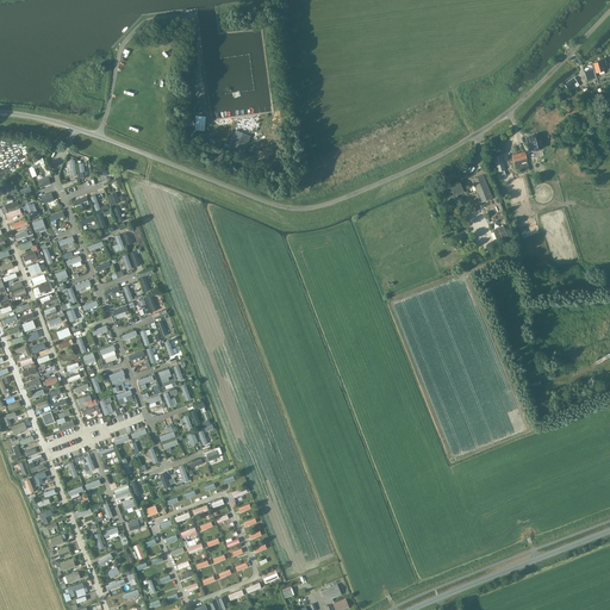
[(593,63),(596,74),(604,72),(603,67),(607,66),(604,61),(593,63)]
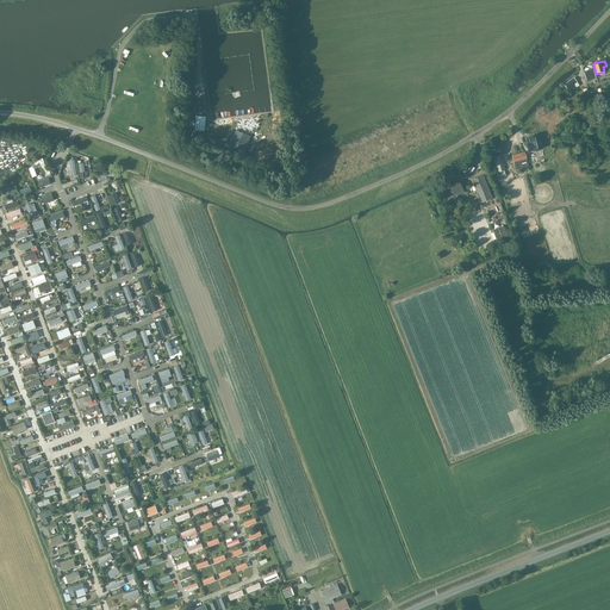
[(584,73),(586,80),(595,78),(593,70),(584,73)]
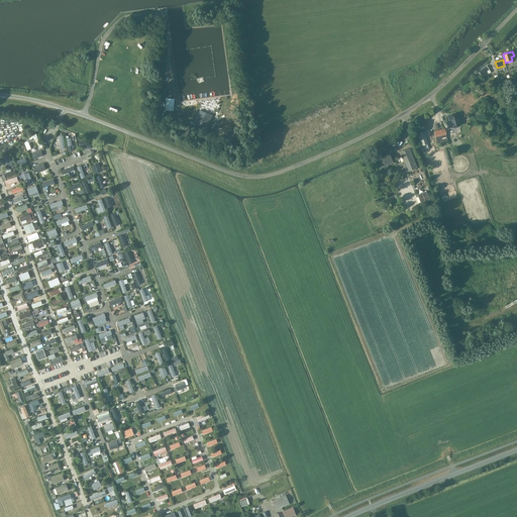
[(489,74),(491,73),(489,70),(487,66),(478,71),(481,75),(487,71),(489,74)]
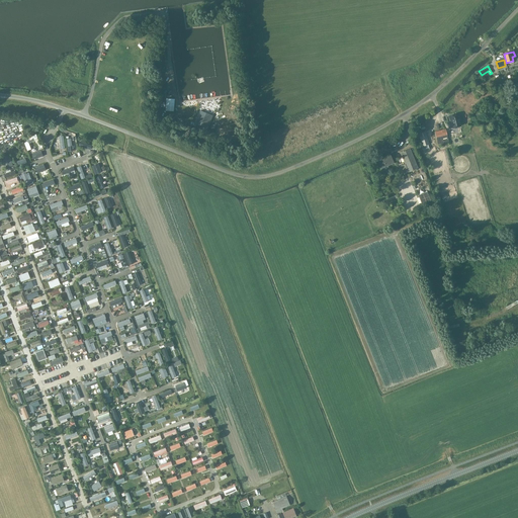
[(201,111),(195,124),(208,130),(212,115),(201,111)]
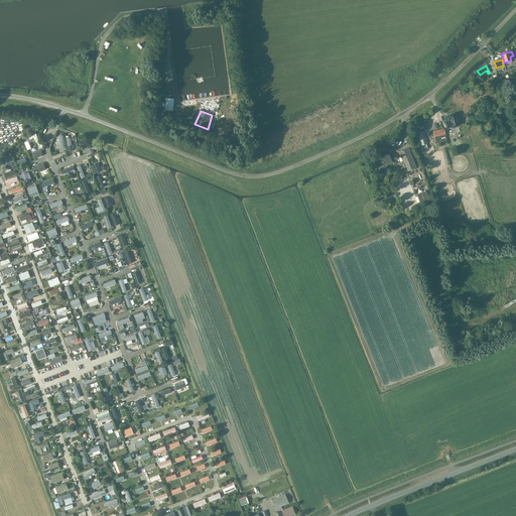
[(448,122),(445,123),(446,128),(459,125),(458,120),(460,119),(459,114),(457,115),(457,114),(447,117),(448,122)]
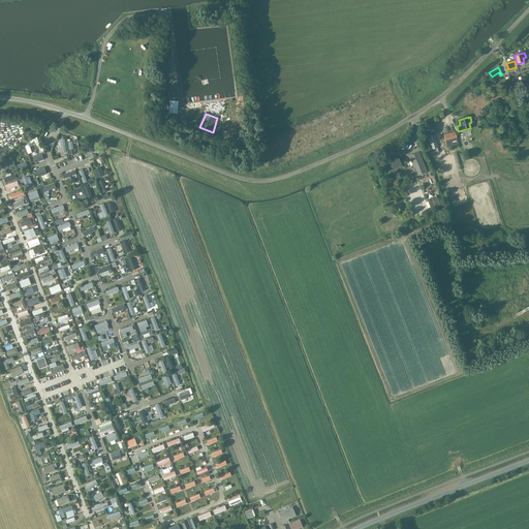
[(455,132),(443,134),(446,147),(458,144),(455,132)]
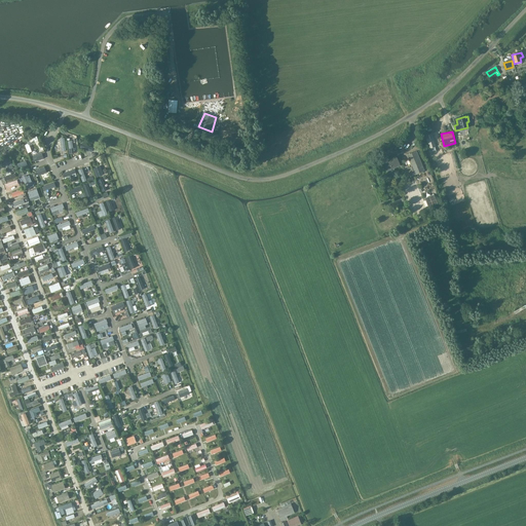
[(428,148),(436,146),(431,134),(425,136),(428,148)]
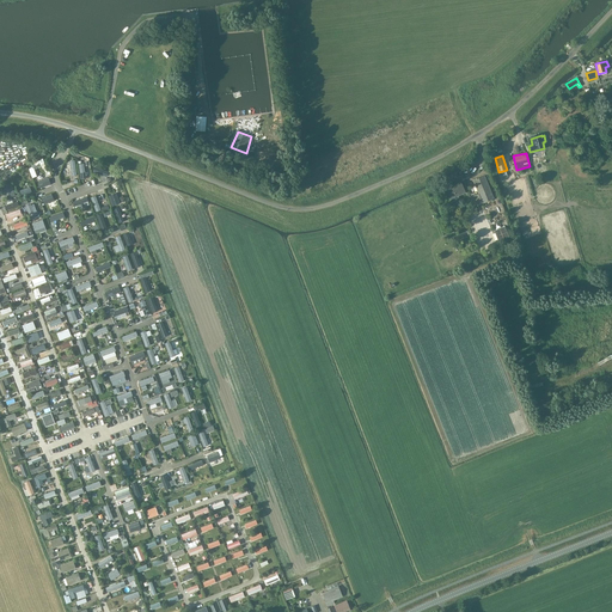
[(92,171),(106,177),(109,172),(95,166),(92,171)]
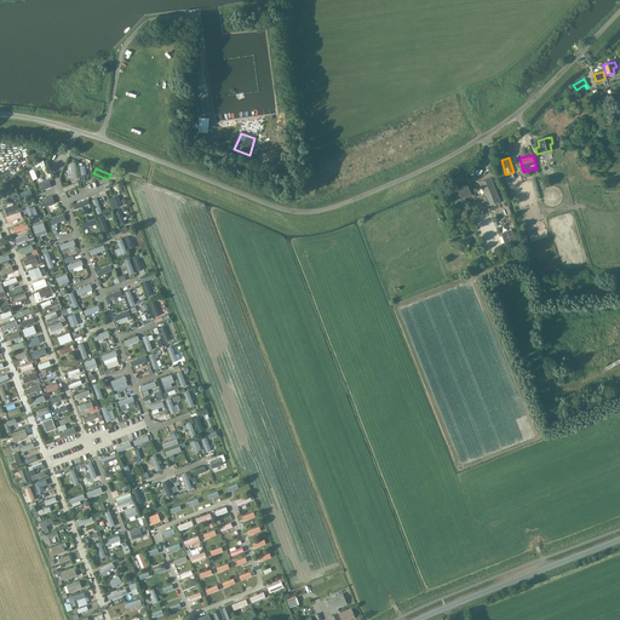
[(484,196),(478,199),(481,206),(482,208),(488,206),(499,202),(491,178),(478,183),(484,196)]
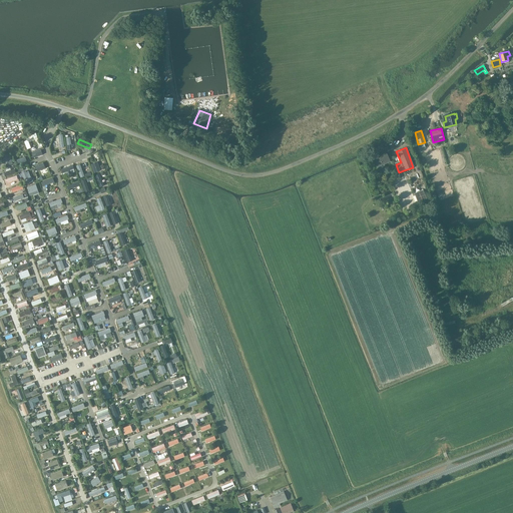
[(31,152),(34,158),(43,154),(40,148),(31,152)]
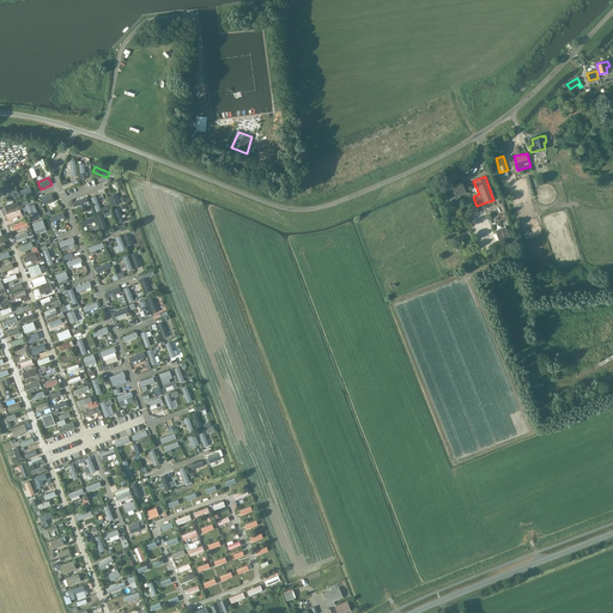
[(447,189),(451,199),(466,193),(462,183),(447,189)]
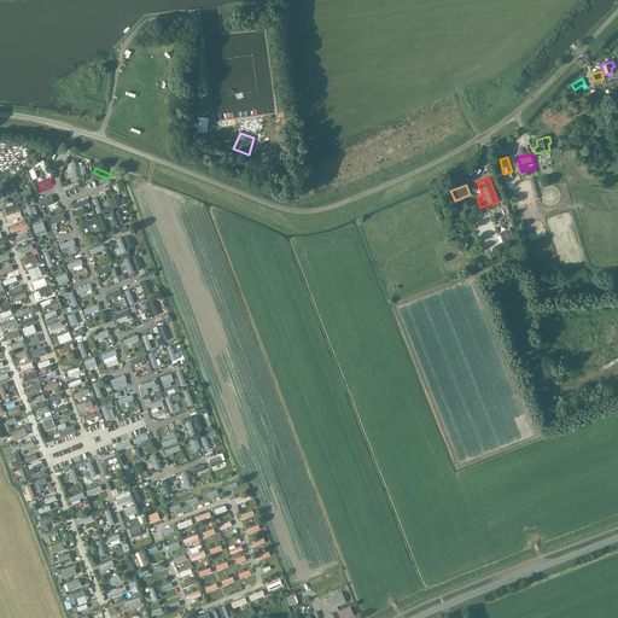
[(19,193),(23,200),(33,196),(30,188),(19,193)]
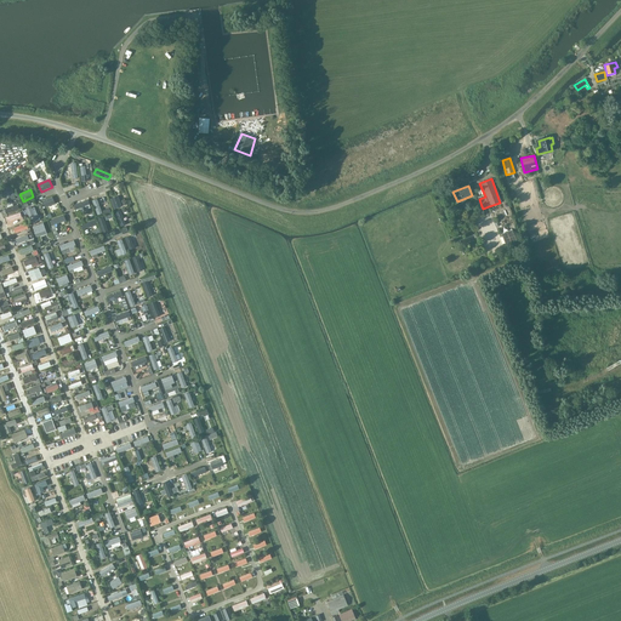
[(110,199),(114,209),(121,206),(118,195),(110,199)]
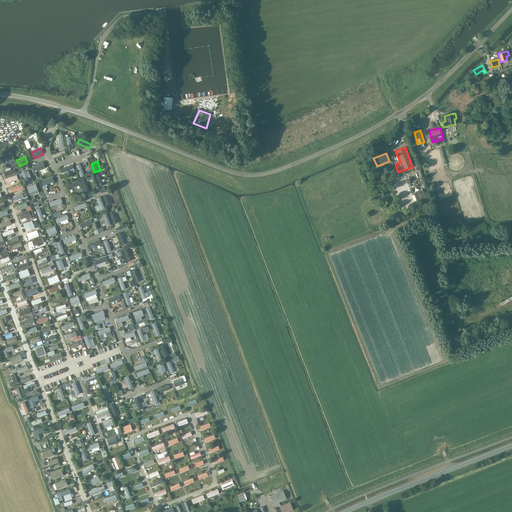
[(34,166),(37,172),(46,168),(43,162),(34,166)]
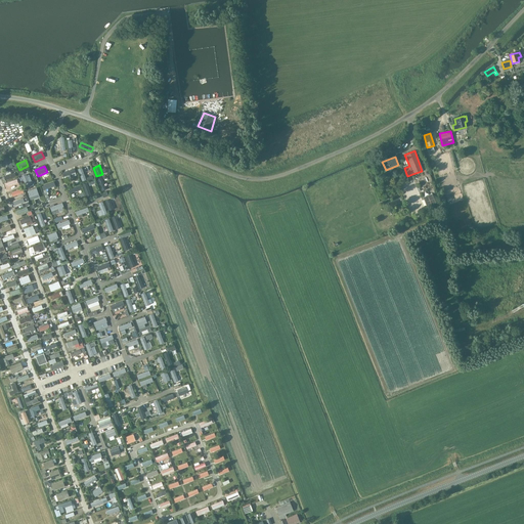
[(78,169),(82,181),(86,179),(82,167),(78,169)]
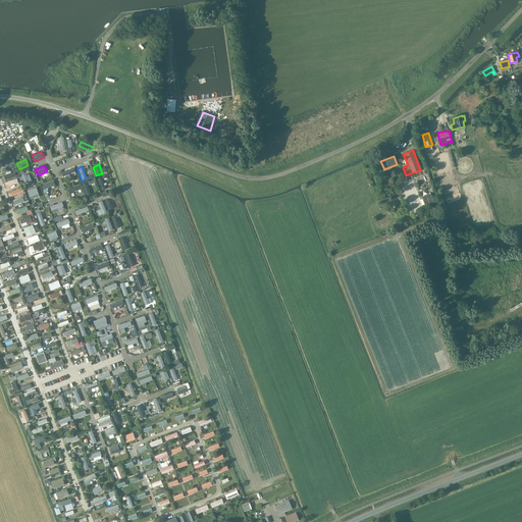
[(62,172),(63,176),(75,171),(73,167),(62,172)]
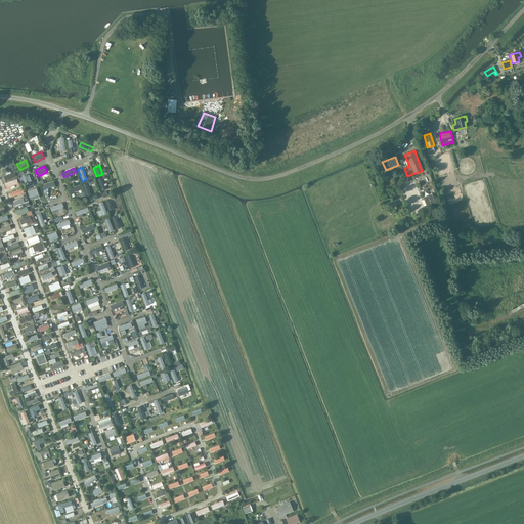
[(97,179),(101,190),(105,189),(101,177),(97,179)]
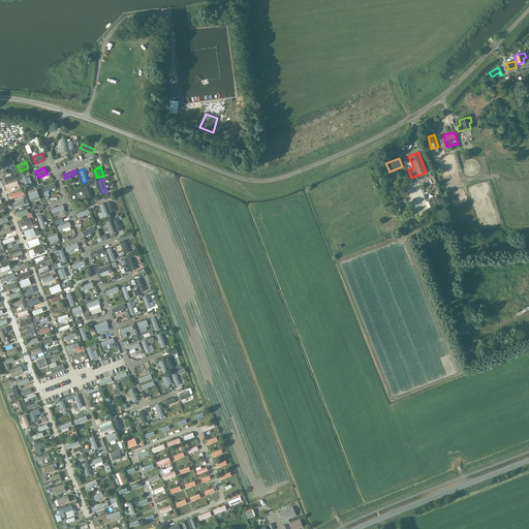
[(42,188),(43,192),(56,188),(55,184),(42,188)]
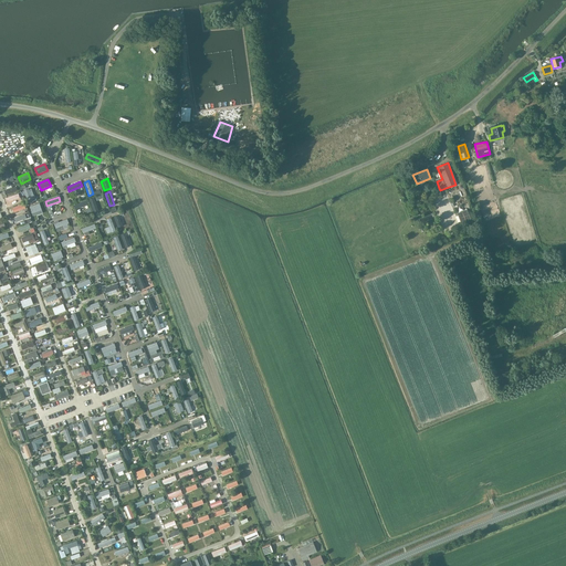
[(88,199),(94,211),(98,210),(94,197),(88,199)]
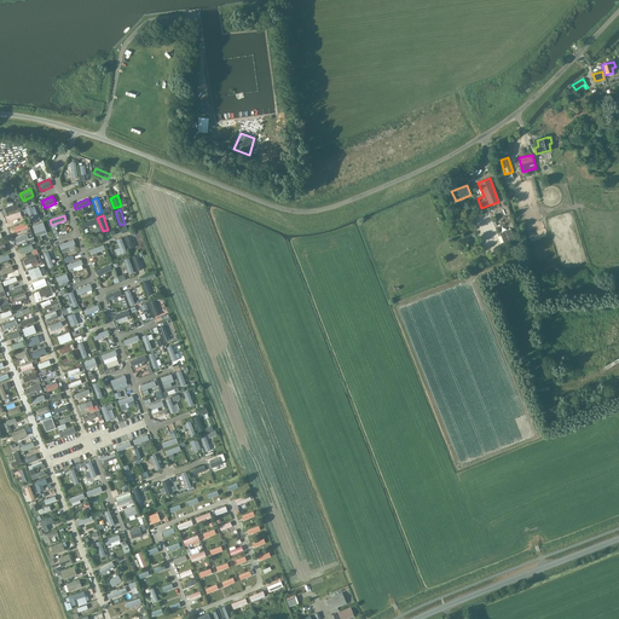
[(81,225),(82,230),(97,224),(96,219),(81,225)]
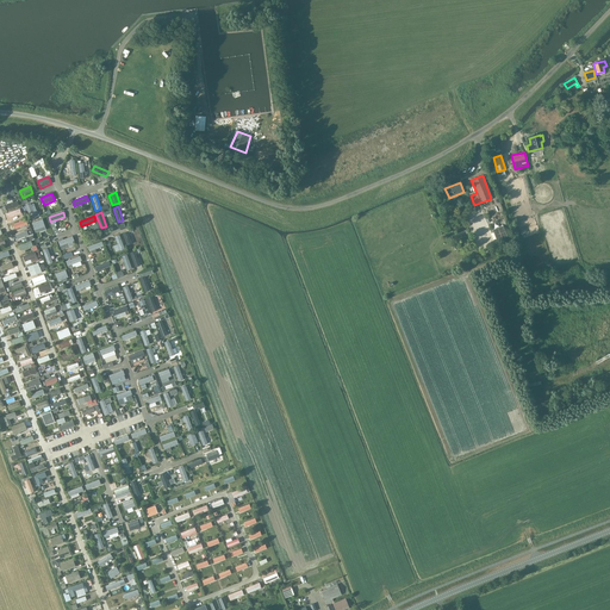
[(32,223),(35,232),(45,229),(42,219),(32,223)]
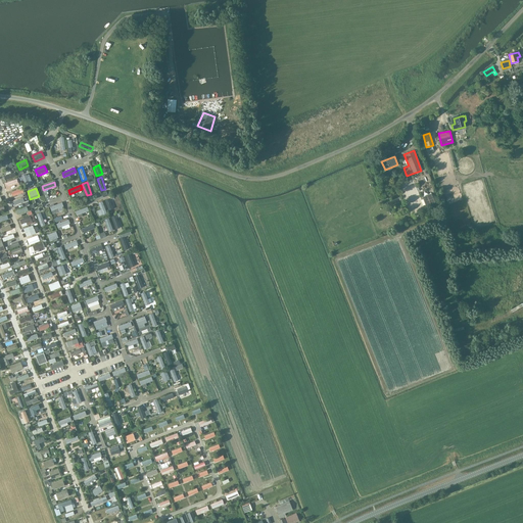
[(431,194),(422,197),(426,206),(435,202),(431,194)]
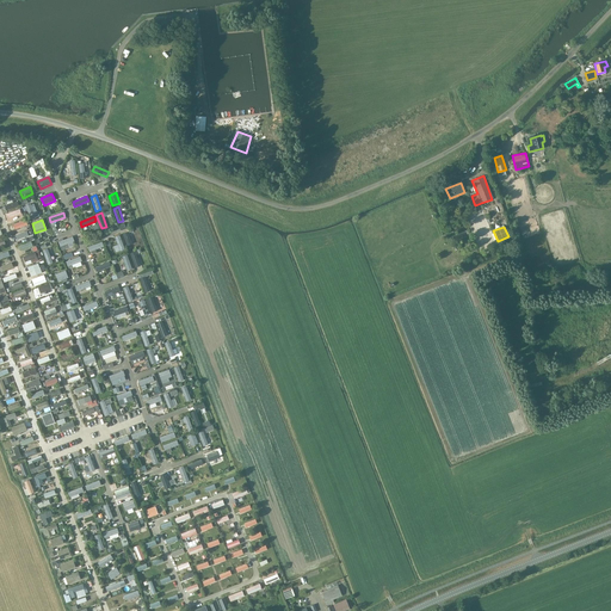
[(115,236),(121,251),(125,248),(119,234),(115,236)]
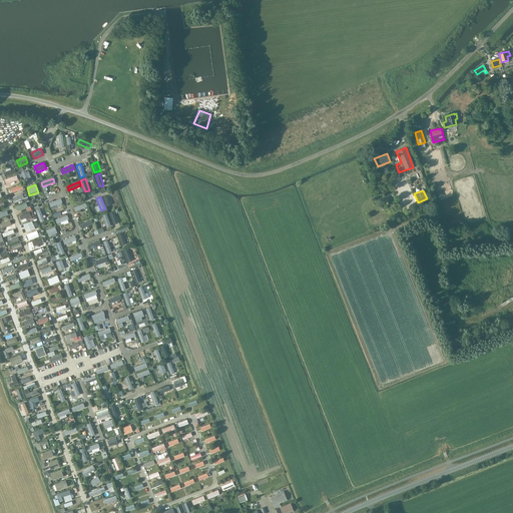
[(49,203),(50,207),(62,202),(61,198),(49,203)]
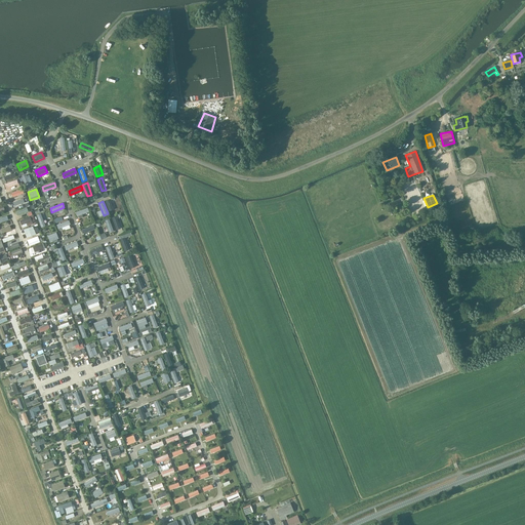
[(75,212),(77,216),(88,211),(87,207),(75,212)]
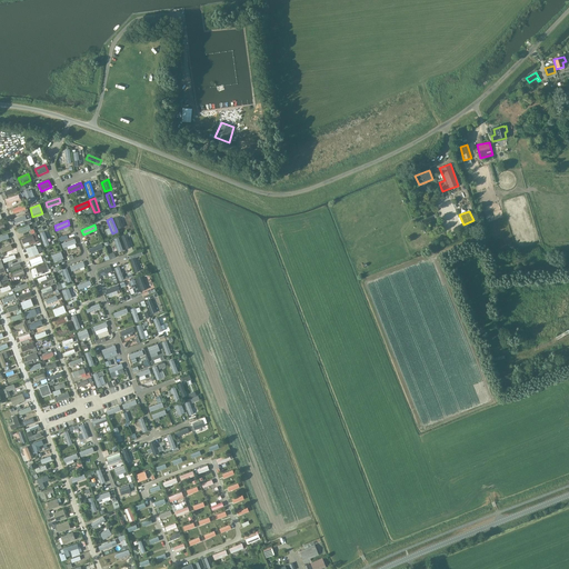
[(39,232),(43,246),(49,245),(43,231),(39,232)]
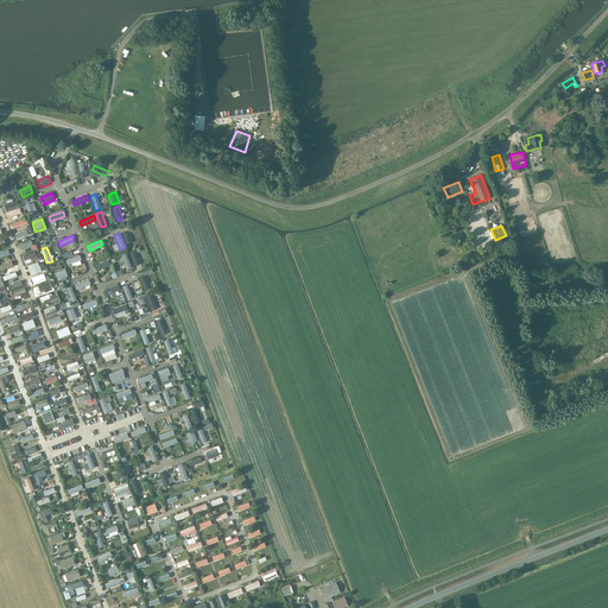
[(130,252),(134,266),(140,264),(134,249),(130,252)]
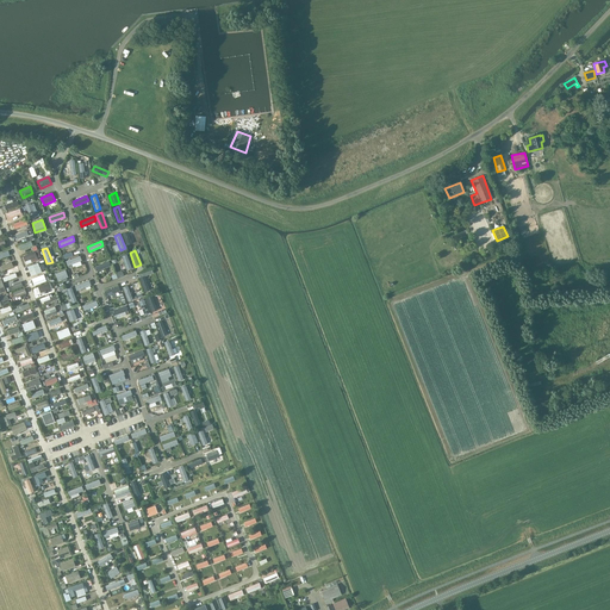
[(23,256),(26,263),(38,259),(35,251),(23,256)]
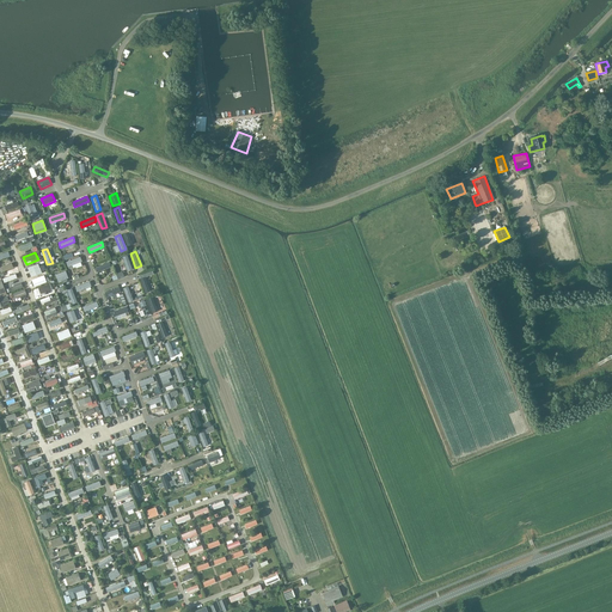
[(121,257),(127,270),(132,269),(127,255),(121,257)]
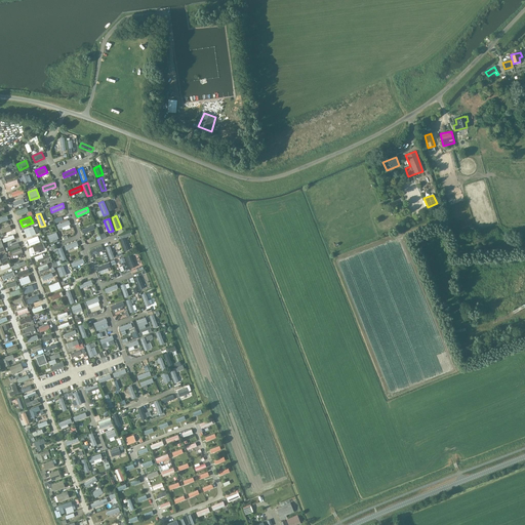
[(56,225),(58,229),(70,225),(69,220),(56,225)]
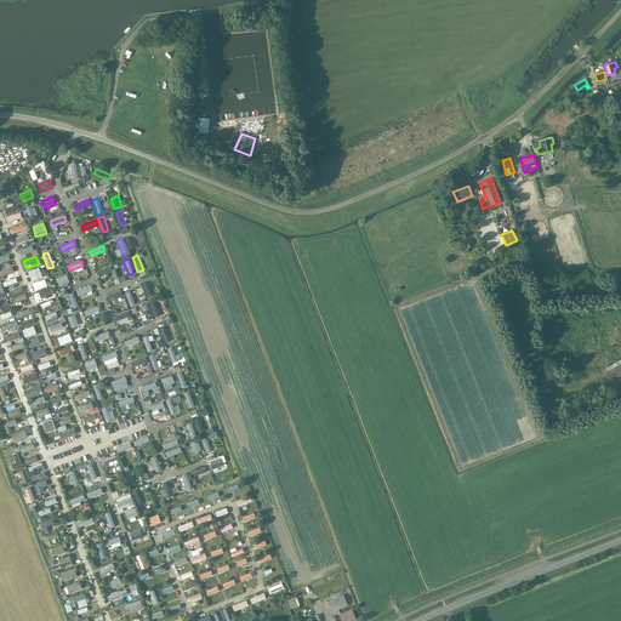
[(97,271),(98,277),(113,271),(112,266),(97,271)]
